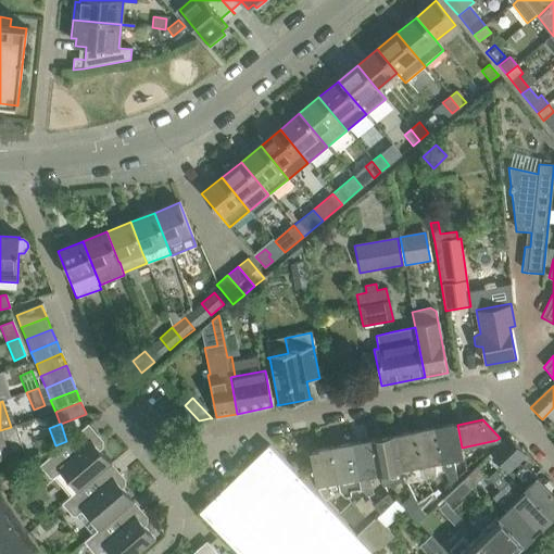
[(457,425),(437,428),(443,462),(442,462),(444,473),(450,486),(456,480),(453,460),(464,458),(462,448),(457,425)]
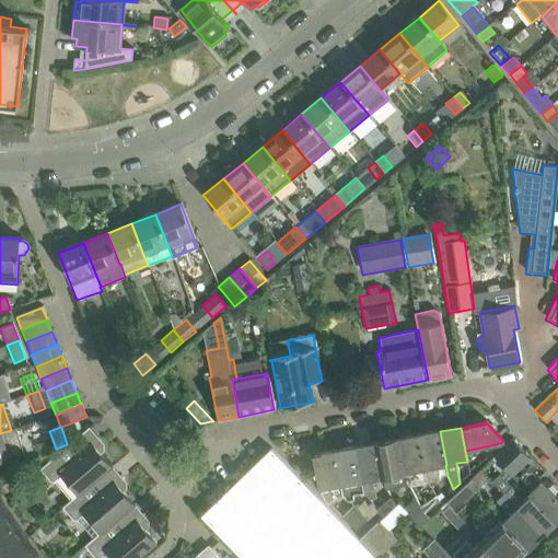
[(11,430),(0,433),(0,462),(10,458),(19,455),(22,454),(14,429),(11,430)]
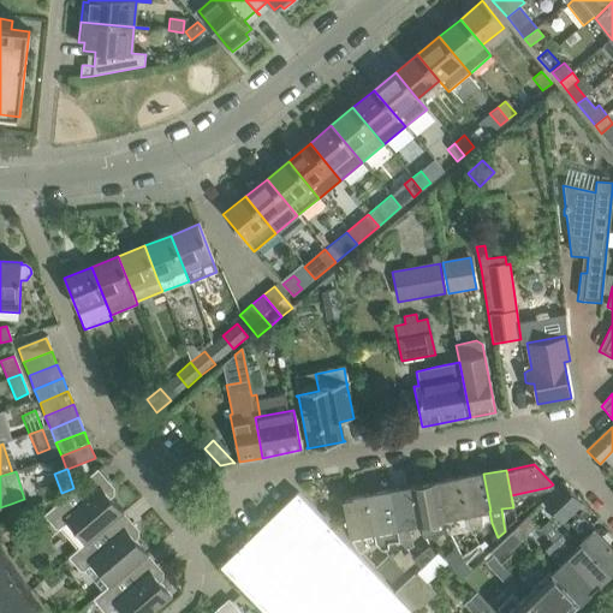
[(76,552),(120,513),(105,495),(109,491),(109,487),(96,471),(43,517),(54,530),(59,530),(76,552)]
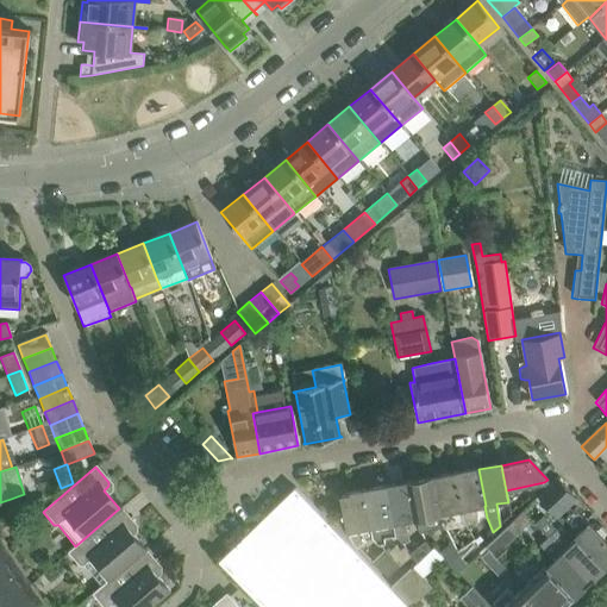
[(486,506),(479,469),(455,474),(465,525),(477,523),(474,508),(485,506),(486,506)]
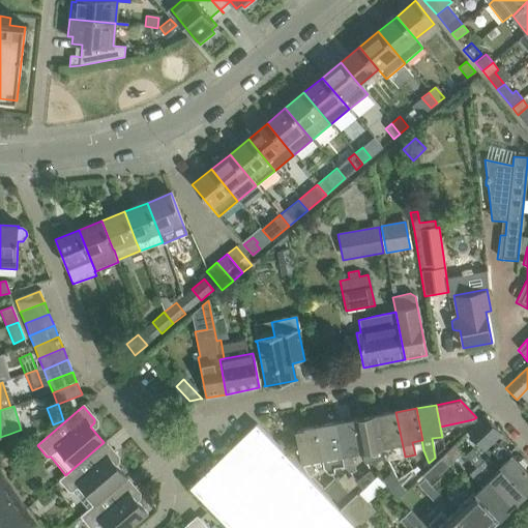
[(405,457),(396,412),(376,416),(382,448),(381,448),(386,459),(386,460),(405,457)]
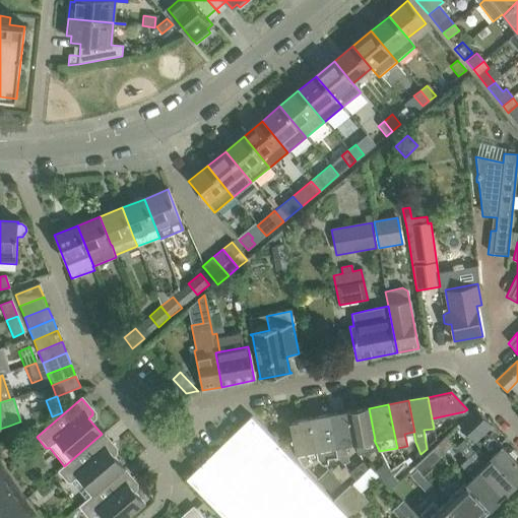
[(375,440),(369,408),(349,411),(355,443),(354,443),(357,453),(358,454),(379,450),(374,440),(375,440)]
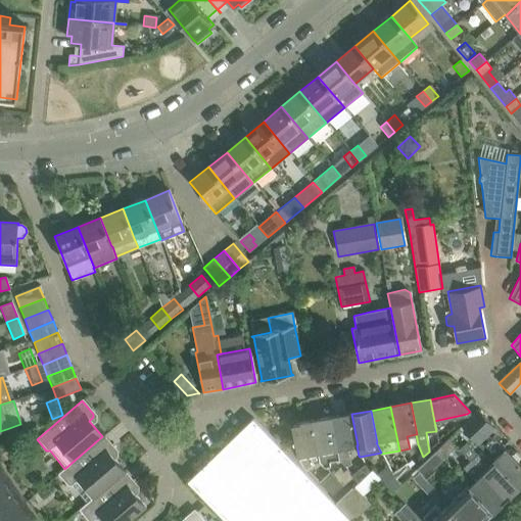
[(520,484),(520,467),(494,438),(492,436),(491,437),(488,433),(494,427),(479,411),(463,427),(478,443),(484,437),(488,440),(485,444),(496,456),(492,460),(494,462),(519,487),(520,484)]
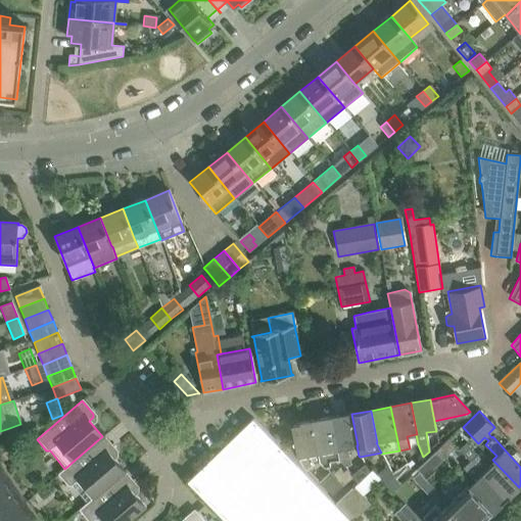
[(358,445),(351,414),(331,418),(339,460),(346,470),(346,469),(348,472),(350,465),(347,447),(357,445),(358,445)]
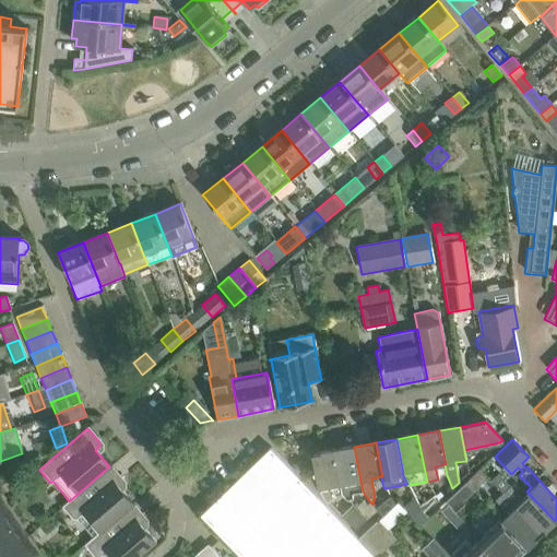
[(363,492),(354,447),(333,451),(341,494),(345,493),(346,500),(353,498),(352,494),(363,492)]
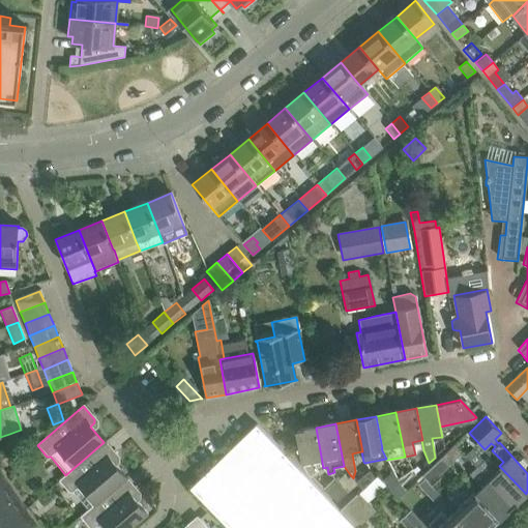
[(353,527),(256,426),(189,490),(227,527),(353,527)]
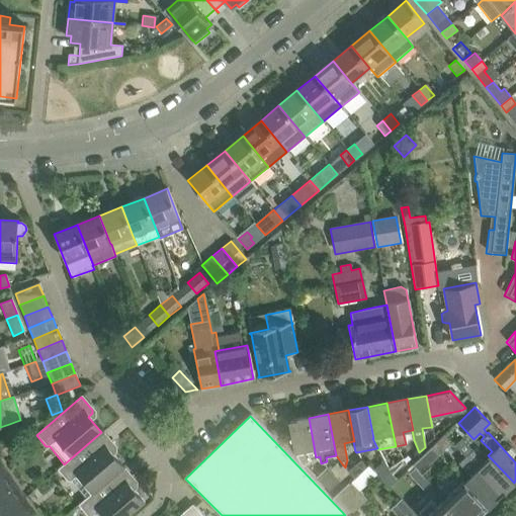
[(316,457),(309,418),(288,422),(294,453),(298,460),(303,465),(310,459),(316,457)]
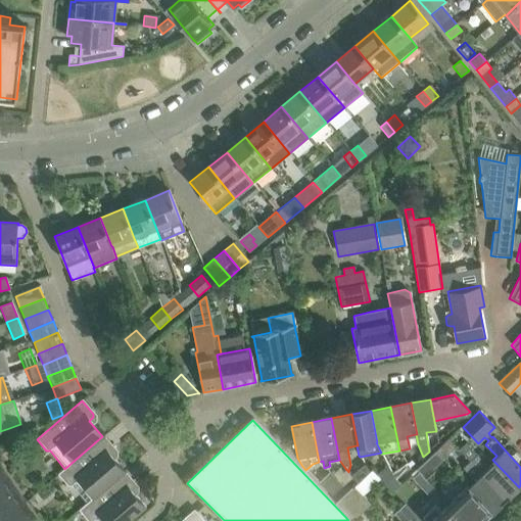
[(86,505),(124,472),(110,457),(113,454),(113,450),(102,436),(64,469),(57,475),(67,486),(70,486),(86,505)]
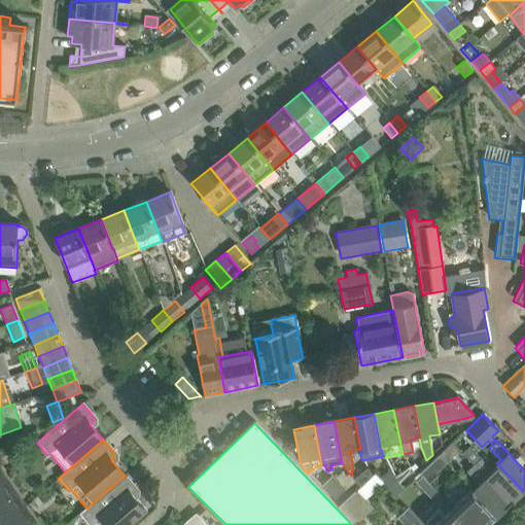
[(446,462),(459,450),(452,442),(438,456),(446,464),(447,463),(446,462)]
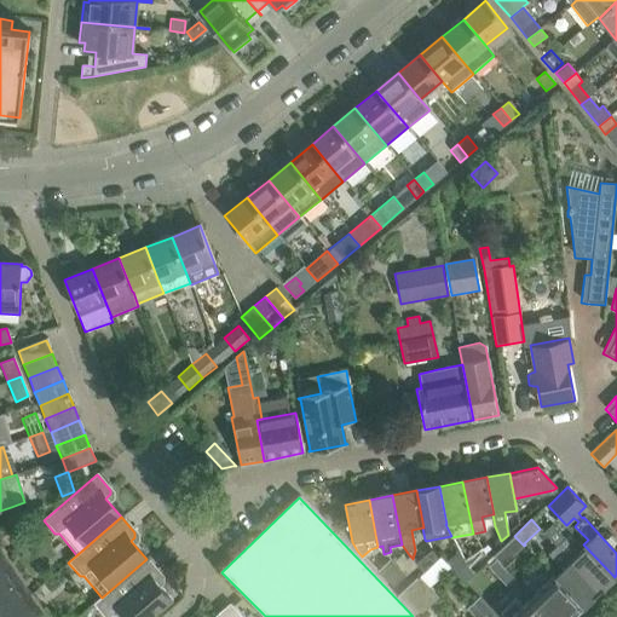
[(586,547),(578,554),(555,529),(547,536),(555,547),(554,547),(598,593),(604,587),(609,587),(612,584),(612,580),(615,577),(586,547)]
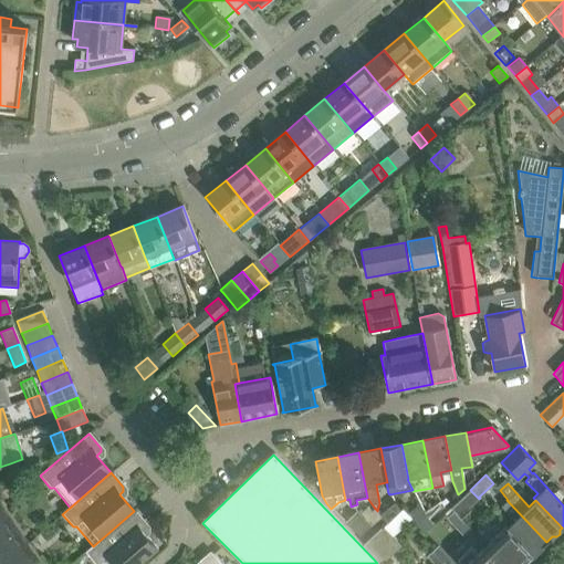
[(458,519),(459,518),(479,499),(470,490),(449,509),(458,519)]
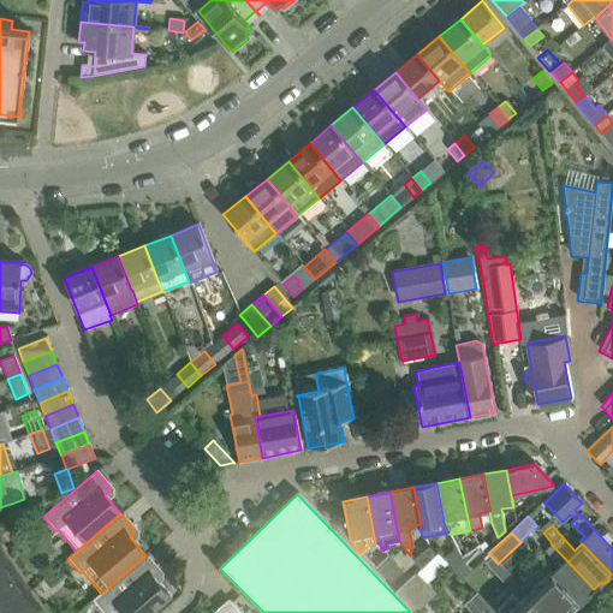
[(594,589),(551,543),(545,551),(559,566),(552,572),(551,573),(578,603),(579,602),(584,602),(588,599),(588,595),(594,589)]
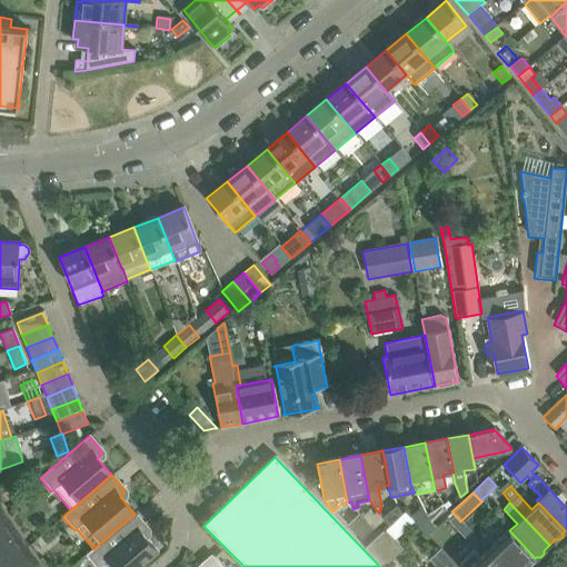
[(443,504),(426,515),(430,521),(430,520),(446,509),(443,504)]
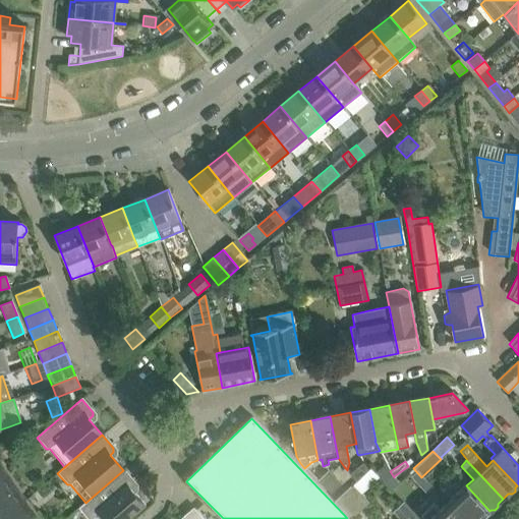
[(356,481),(366,471),(362,463),(350,473),(352,475),(351,476),(356,481)]
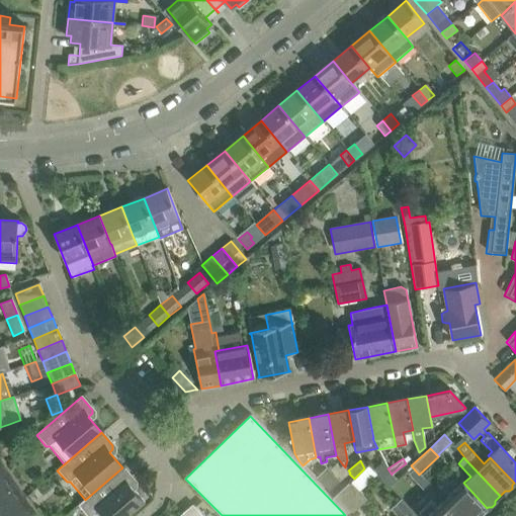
[(388,468),(383,461),(374,469),(389,487),(397,480),(392,474),(392,475),(388,468)]
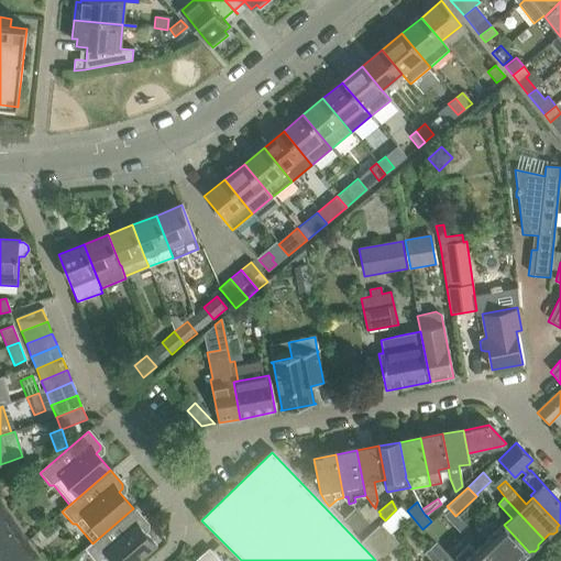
[(378,512),(375,508),(373,505),(373,506),(370,509),(365,505),(358,512),(369,524),(380,515),(381,514),(378,512)]
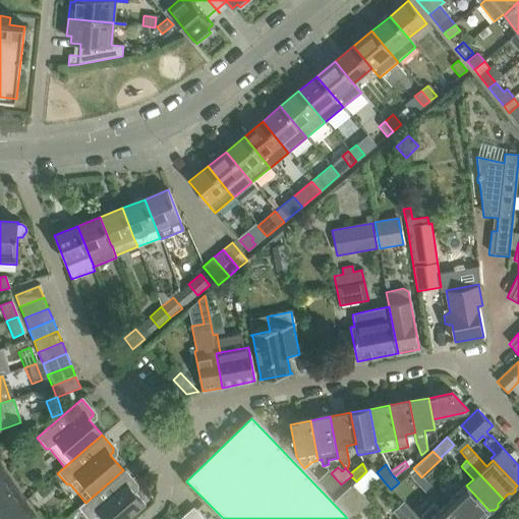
[(421,477),(413,468),(408,474),(426,494),(434,488),(422,476),(421,477)]
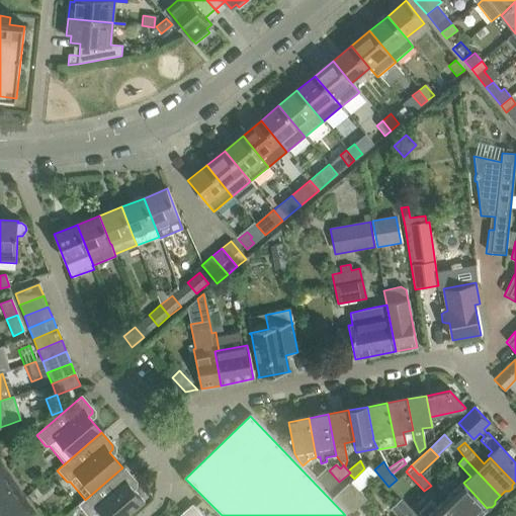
[(131,515),(144,505),(130,488),(133,485),(134,481),(122,467),(85,500),(78,506),(85,515),(131,515)]
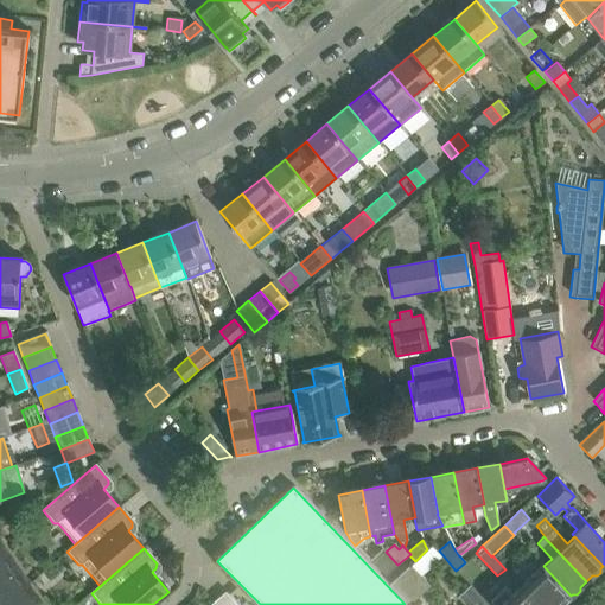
[(397,565),(386,552),(382,548),(370,560),(386,575),(397,565)]
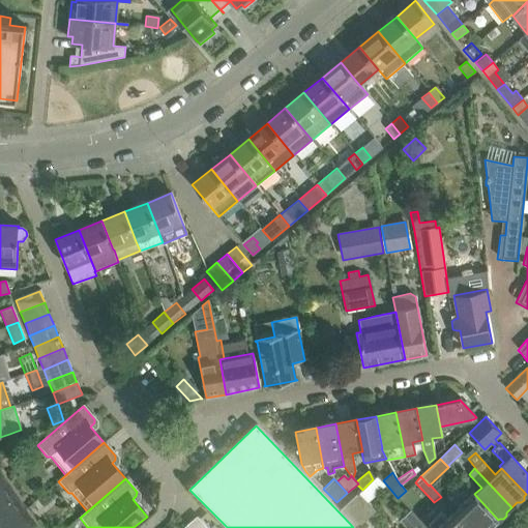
[(28,525),(0,481),(0,527),(31,527),(29,525),(28,525)]
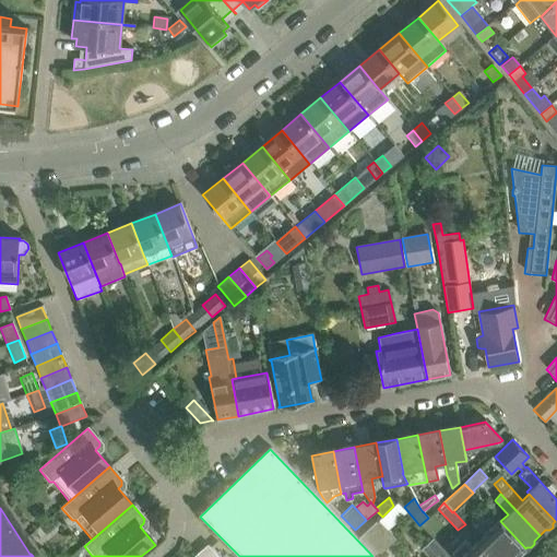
[(500,521),(501,520),(490,509),(478,521),(487,531),(478,540),(494,556),(516,556),(525,548),(500,521)]
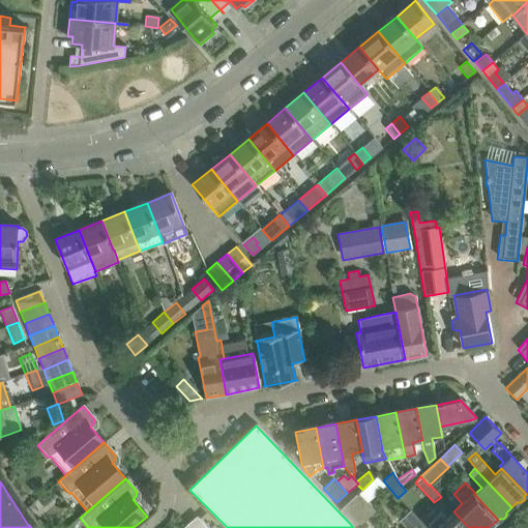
[(376,510),(358,493),(340,509),(356,527),(358,527),(376,510)]
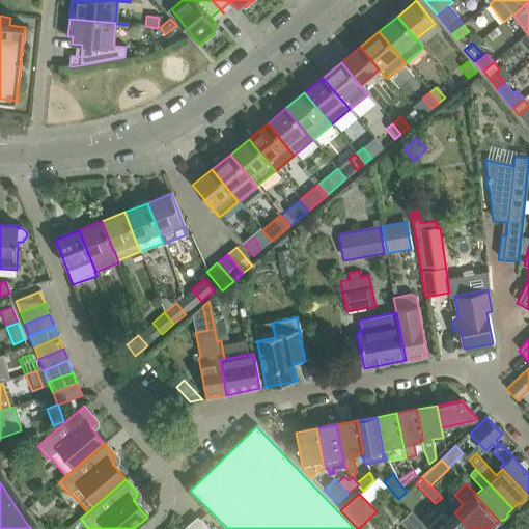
[(427,528),(411,511),(410,511),(400,521),(407,528),(427,528)]
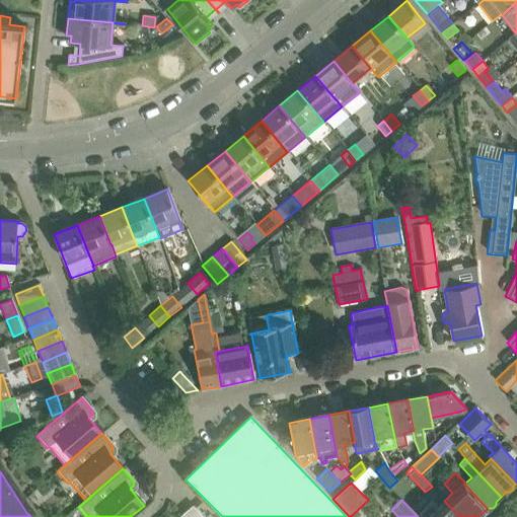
[(431,503),(420,514),(422,516),(458,516),(444,501),(436,508),(431,503)]
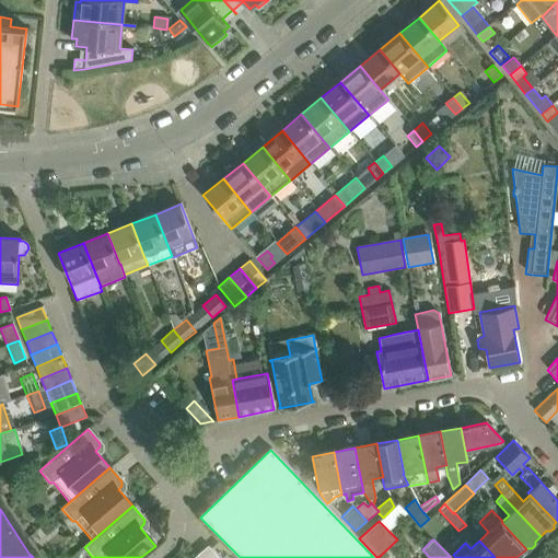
[(217,557),(208,547),(196,557),(217,557)]
